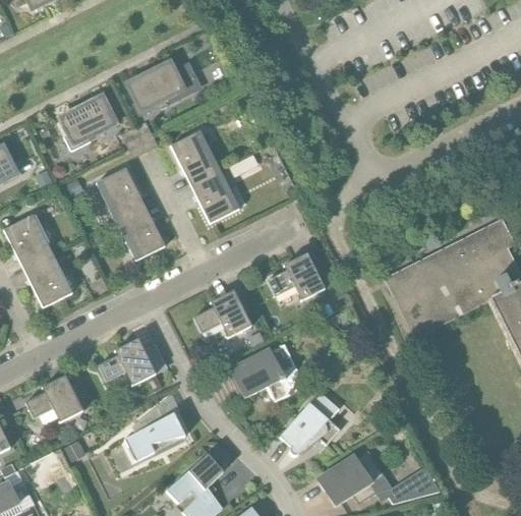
[(170,61),(127,82),(140,109),(183,88),(170,61)]
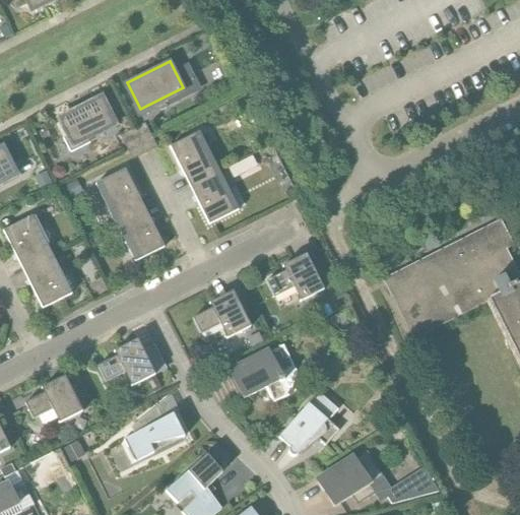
[(102,94),(59,116),(73,143),(115,122),(102,94)]
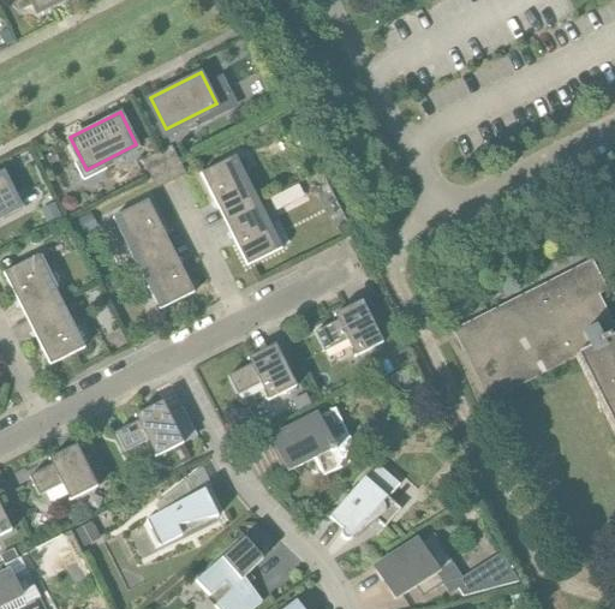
[(159,150),(145,157),(159,183),(171,175),(159,150)]
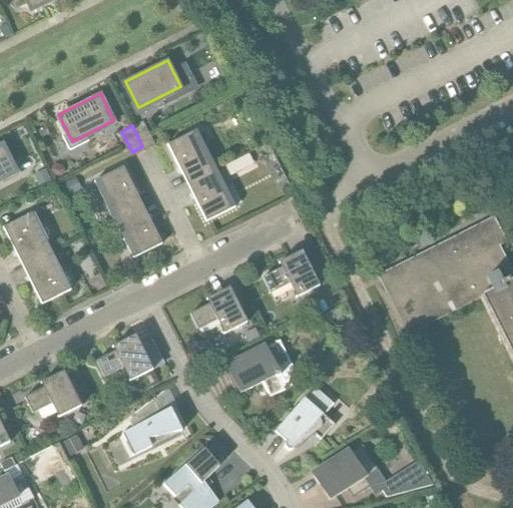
[(188,182),(217,167),(196,127),(167,142),(188,182)]
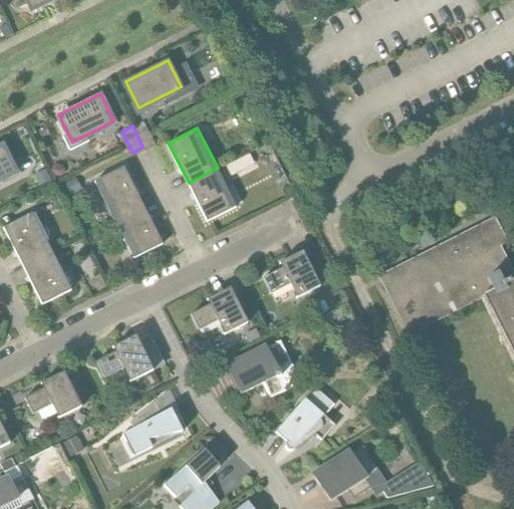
[(2,144),(0,144),(0,178),(16,170),(2,144)]
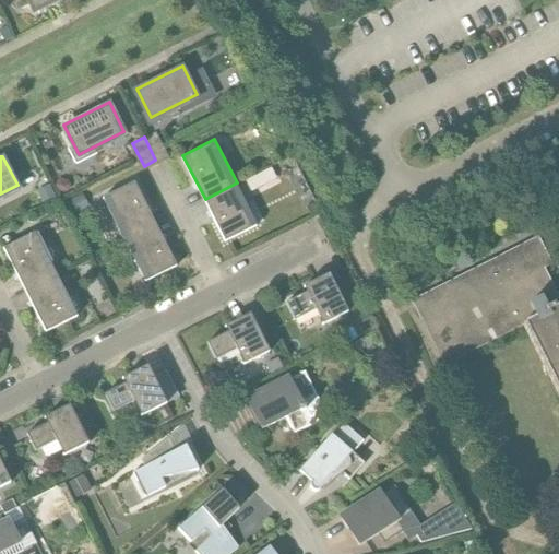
[(123,235),(155,219),(134,179),(103,195),(123,235)]
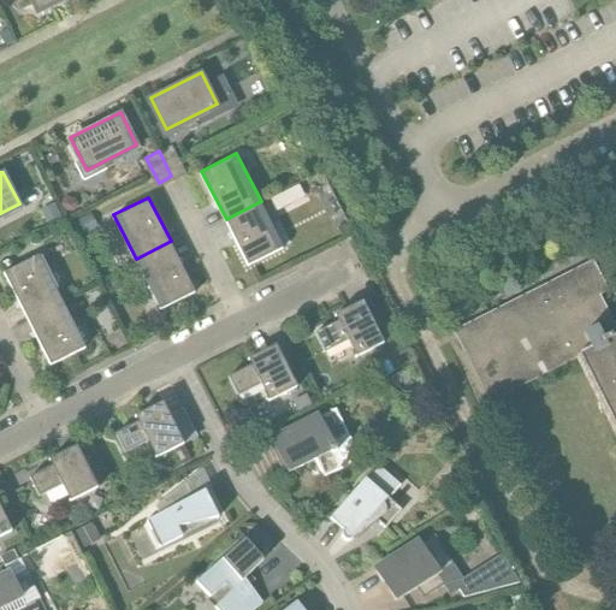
[(261,201),(226,219),(248,262),(283,246),(261,201)]
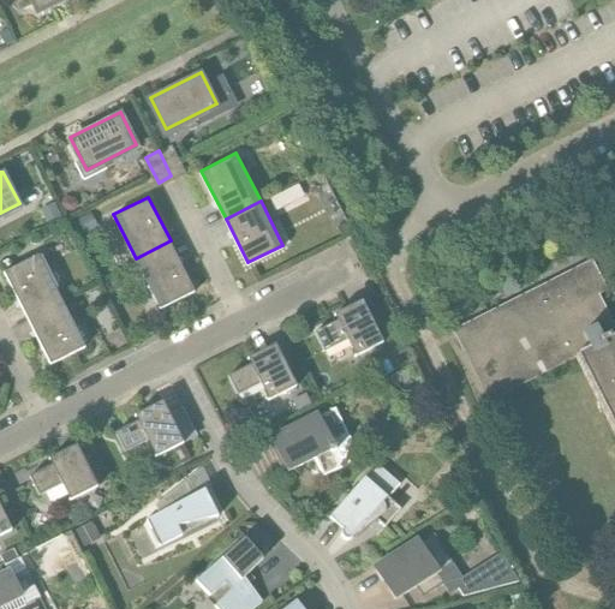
[(171,240),(136,258),(160,306),(195,288),(171,240)]
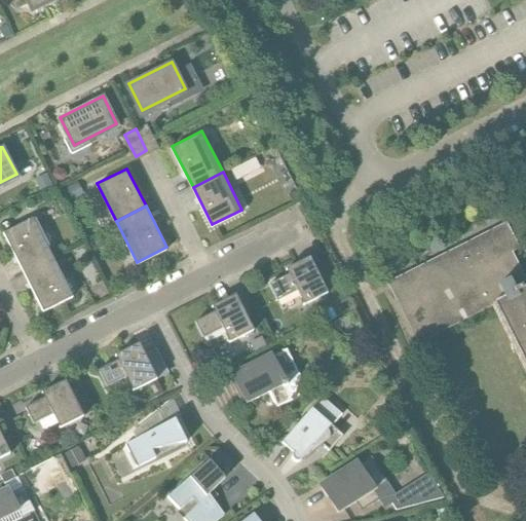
[(23,269),(52,254),(33,215),(3,230),(23,269)]
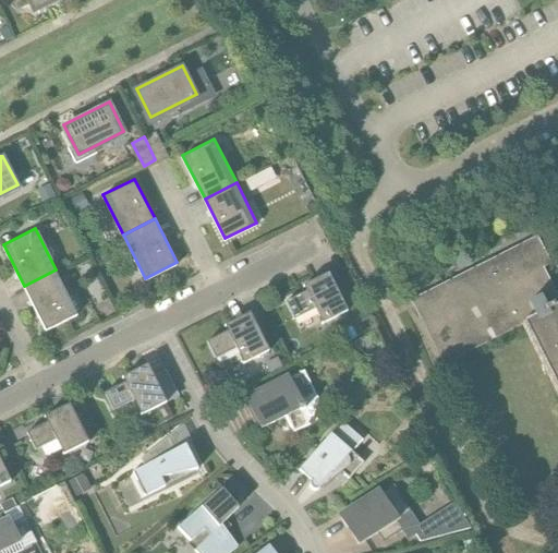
[(557,292),(544,264),(552,261),(537,232),(411,297),(444,362),(523,322),(557,389),(557,301),(554,303),(553,301),(557,298),(557,292)]
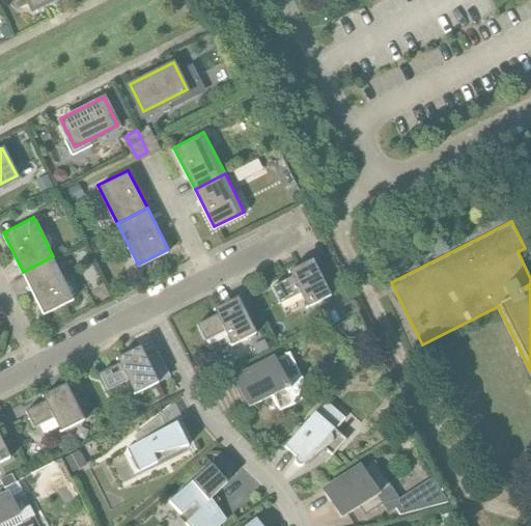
[(53,256),(23,272),(44,312),(74,297),(53,256)]
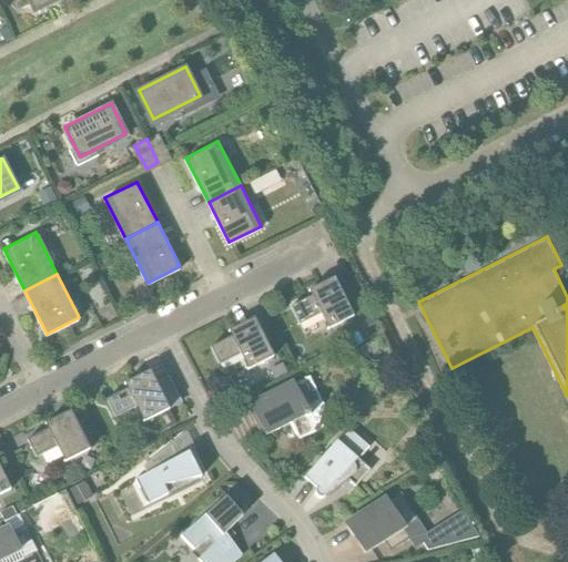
[(300,322),(321,310),(328,326),(354,314),(334,275),(308,288),(312,294),(291,304),(300,322)]
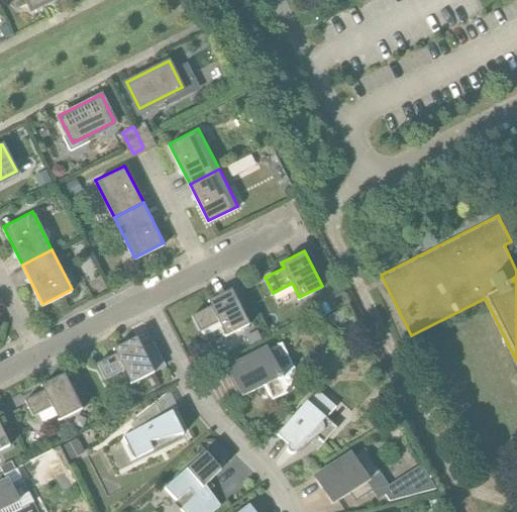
[(192,314),(200,329),(219,320),(225,334),(249,322),(231,287),(208,299),(211,304),(192,314)]
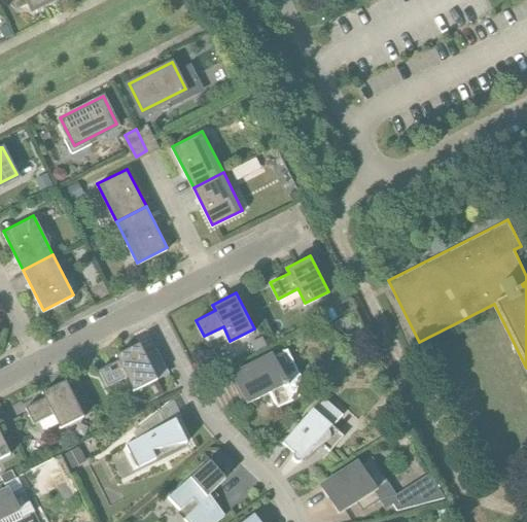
[(107,385),(127,375),(134,389),(157,377),(139,342),(115,353),(118,358),(99,369),(107,385)]
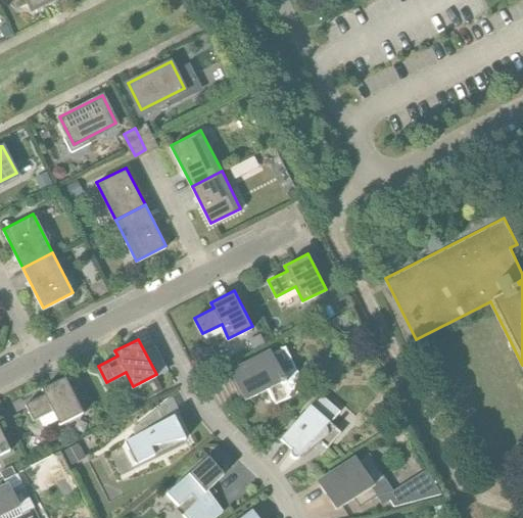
[(270,351),(270,350),(231,370),(245,398),(268,387),(275,403),(291,394),(299,371),(285,344),(270,351)]
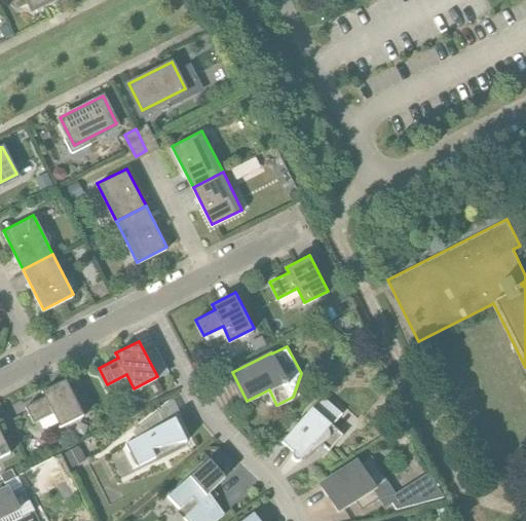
[(34,421),(52,411),(60,425),(83,413),(66,378),(42,389),(44,395),(25,405),(34,421)]
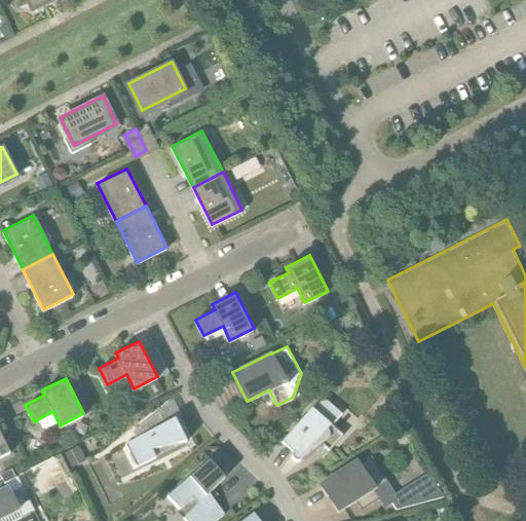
[(302,457),(303,455),(305,456),(323,443),(329,448),(343,433),(332,422),(342,411),(324,396),(313,407),(312,406),(282,440),(293,450),(292,451),(292,453),(293,455),(294,457),(295,458),(297,458),(299,458),(302,457)]
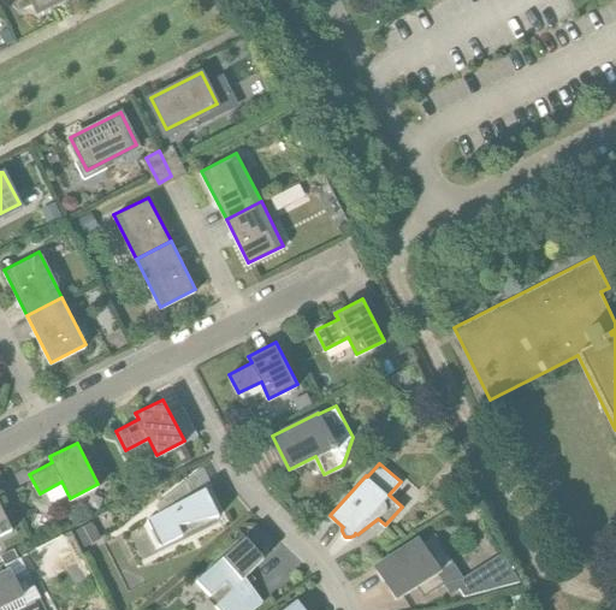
[(185,479),(164,497),(165,501),(190,487),(185,479)]
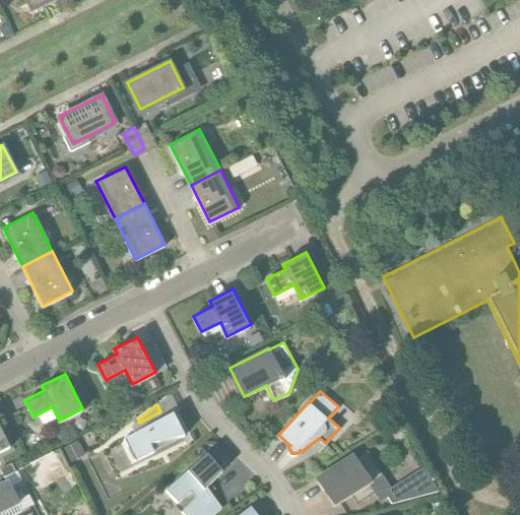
[(173,411),(124,436),(135,458),(185,434),(173,411)]
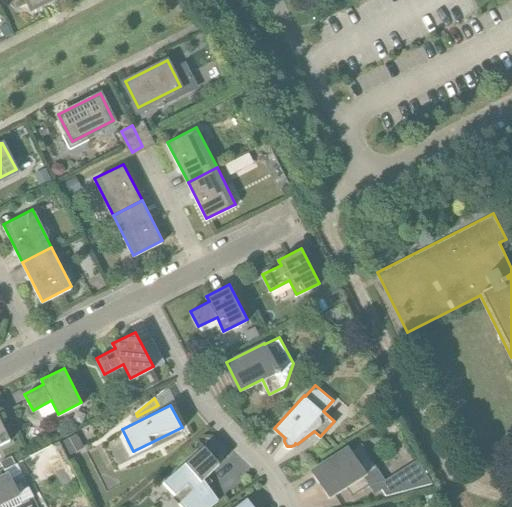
[(0,443),(10,438),(0,418),(0,443)]
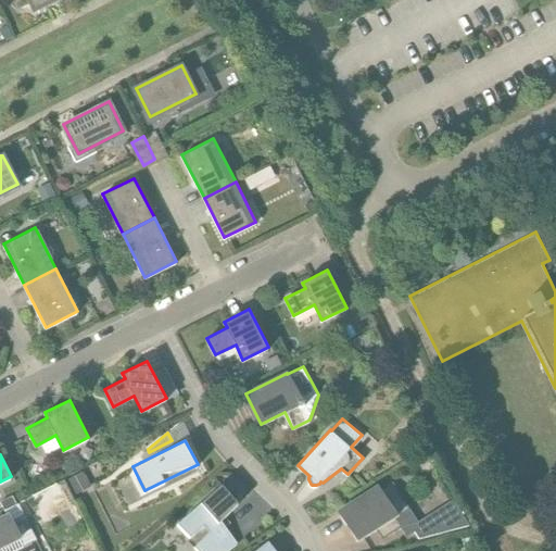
[(378,487),(339,511),(357,539),(376,527),(382,537),(402,524),(395,515),(409,506),(393,479),(379,488),(378,487)]
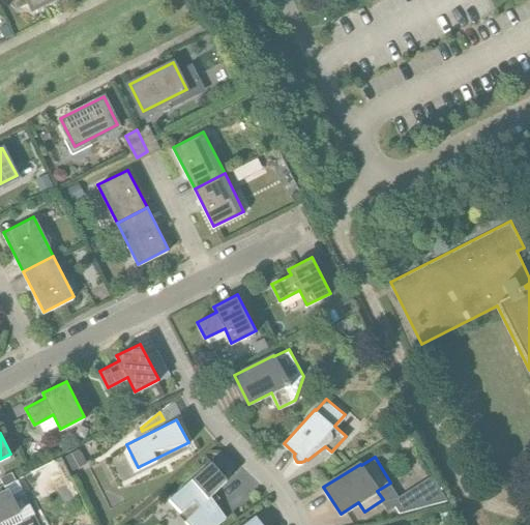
[(211,461),(169,498),(181,511),(179,514),(190,524),(213,524),(227,516),(211,495),(227,478),(211,461)]
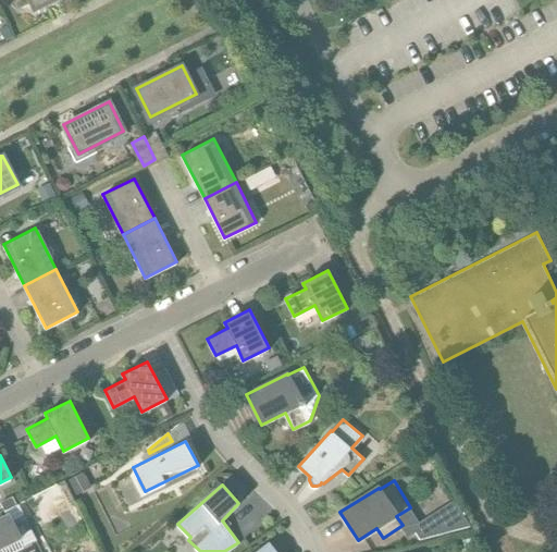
[(23,546),(8,515),(0,518),(0,551),(37,551),(32,540),(23,546)]
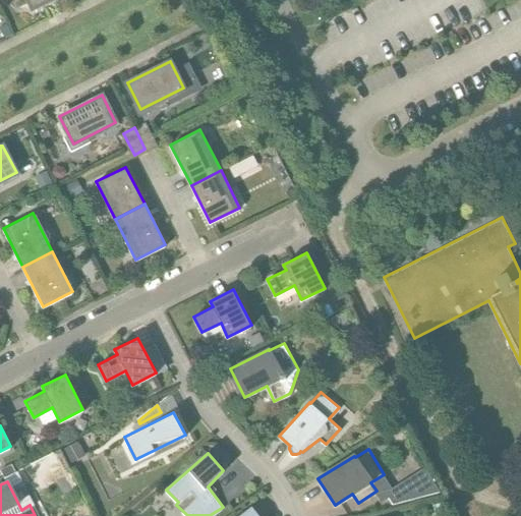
[(257,515),(251,507),(238,515),(257,515)]
